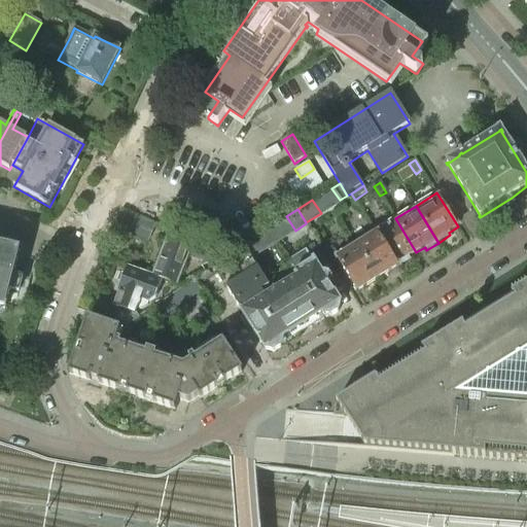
[(375,232),(397,268),(410,260),(408,257),(416,252),(395,218),(375,232)]
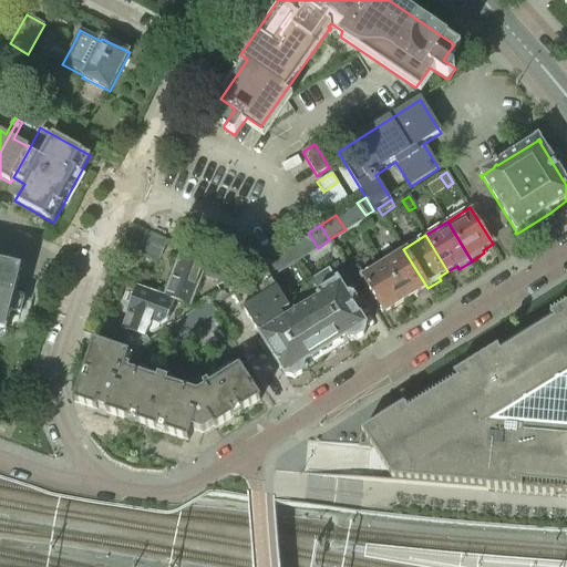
[(382,263),(406,301),(428,288),(403,249),(382,263)]
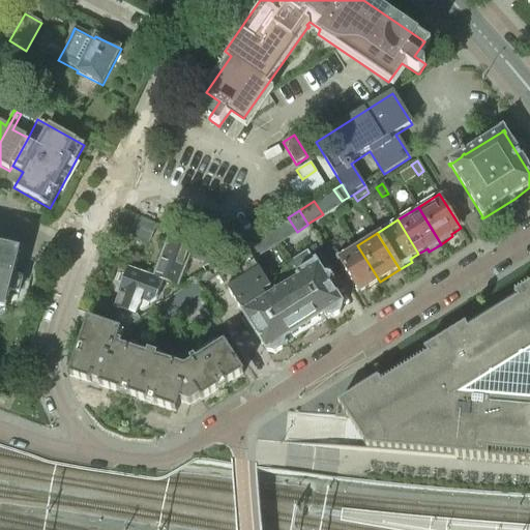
[(178,288),(188,259),(205,264),(204,268),(219,258),(219,256),(209,251),(208,255),(192,249),(193,247),(169,238),(153,278),(164,283),(178,288)]
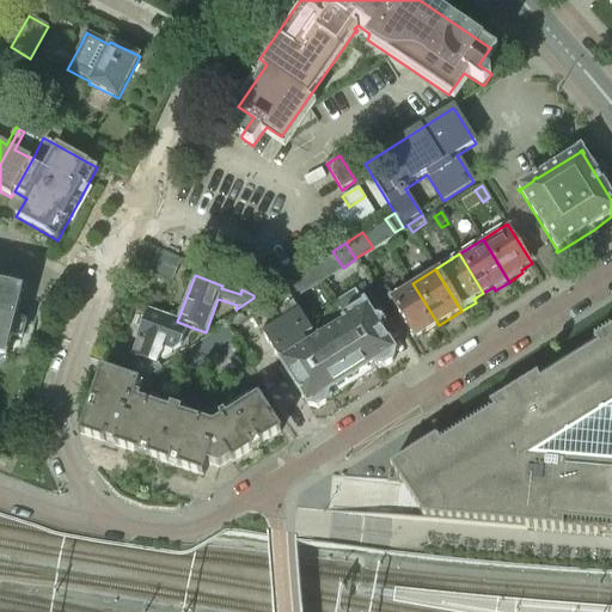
[(0,363),(6,360),(11,337),(22,340),(26,324),(16,320),(22,292),(18,285),(4,281),(0,283),(0,363)]
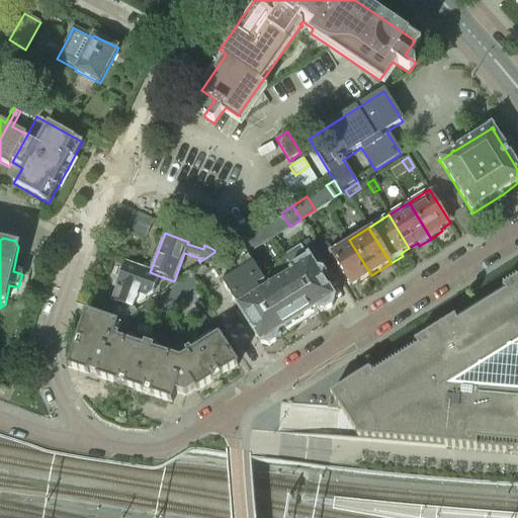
[(371,275),(349,240),(328,253),(351,288),(371,275)]
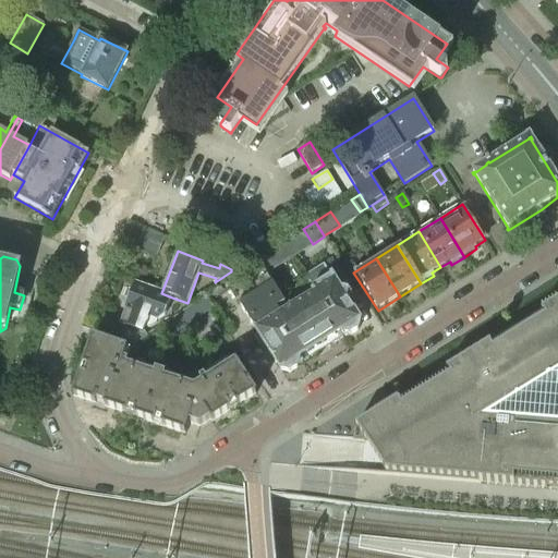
[(341,292),(332,277),(324,265),(305,277),(313,289),(314,290),(340,334),(350,337),(359,331),(360,322),(349,304),(351,299),(347,293),(342,292),(341,292)]
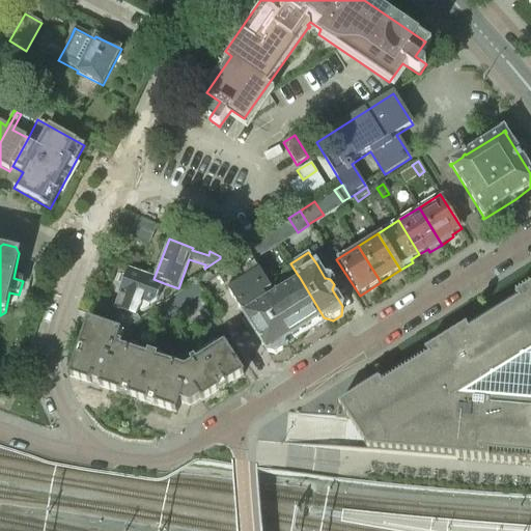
[(158,302),(164,283),(154,279),(154,280),(129,270),(120,292),(121,292),(115,309),(120,311),(116,323),(132,328),(136,317),(139,322),(146,316),(143,312),(148,308),(150,306),(158,302)]
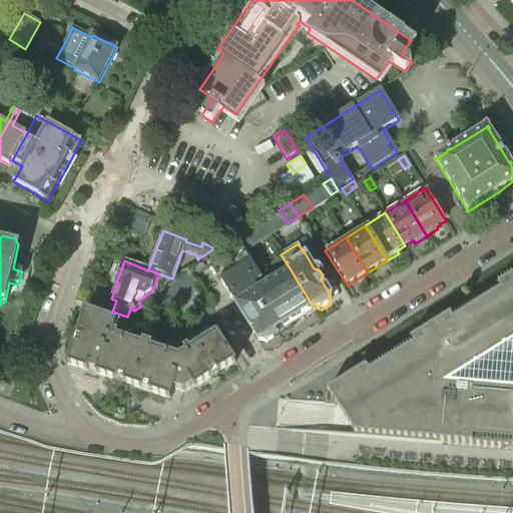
[(274,340),(276,333),(263,313),(269,310),(258,290),(254,284),(262,280),(250,262),(220,281),(259,342),(267,344),(274,340)]
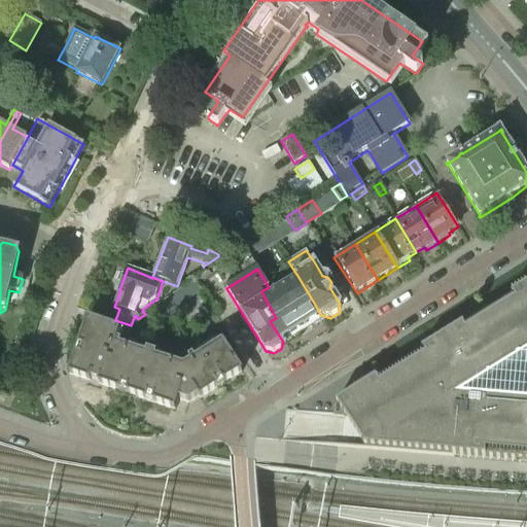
[(283,340),(321,315),(296,274),(293,276),(292,274),(280,282),(282,286),(265,297),(276,318),(270,321),(283,342),(283,340)]
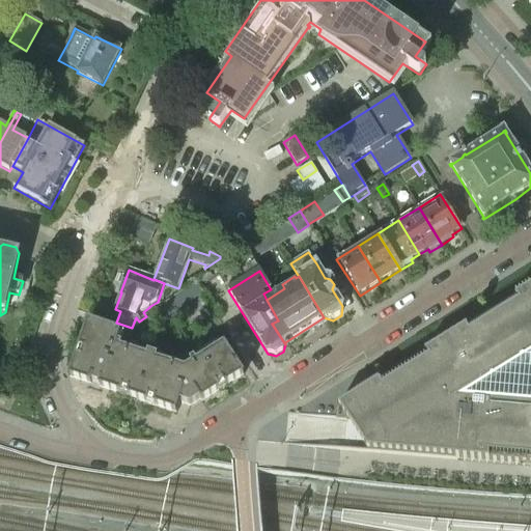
[(196,283),(189,287),(196,298),(202,294),(196,283)]
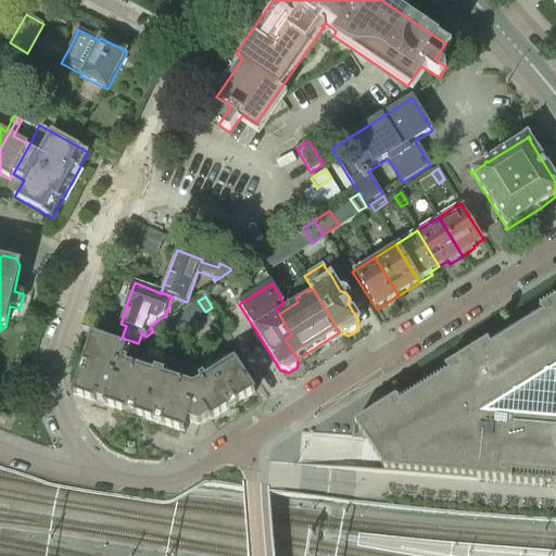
[(555,299),(366,418),(364,439),(384,475),(555,489),(555,299)]
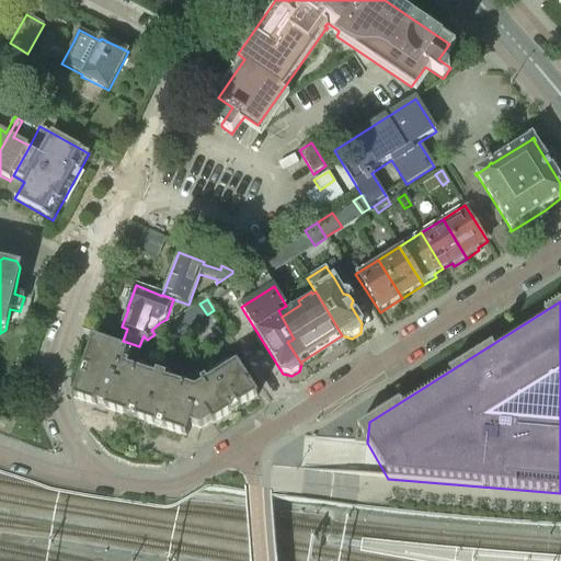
[(201,319),(207,315),(199,304),(193,308),(201,319)]
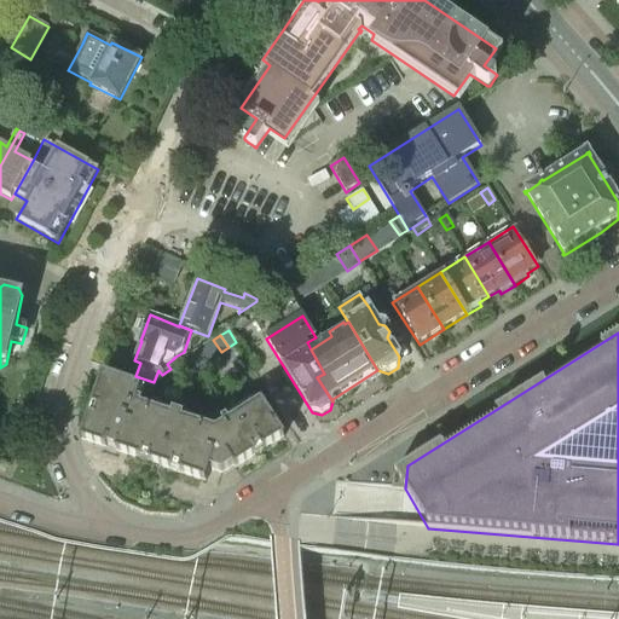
[(214,358),(221,352),(213,340),(206,346),(214,358)]
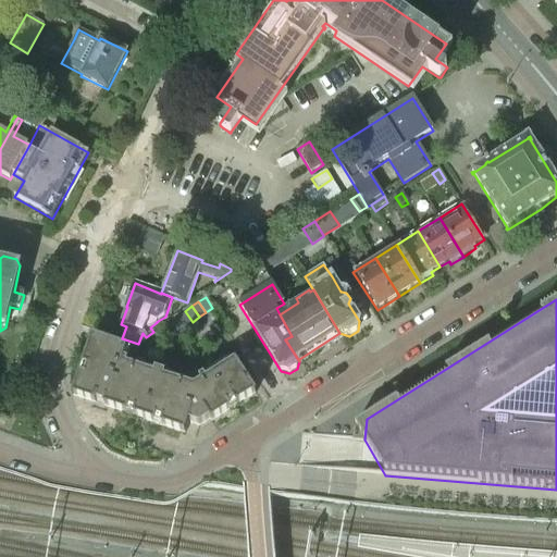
[(185,311),(178,316),(185,326),(193,322),(185,311)]
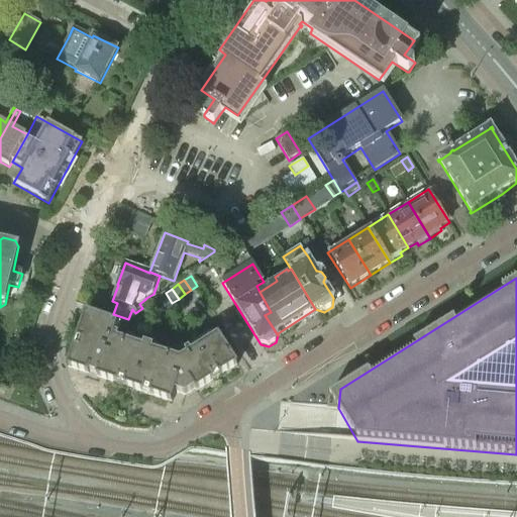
[(166,307),(172,303),(166,293),(159,297),(166,307)]
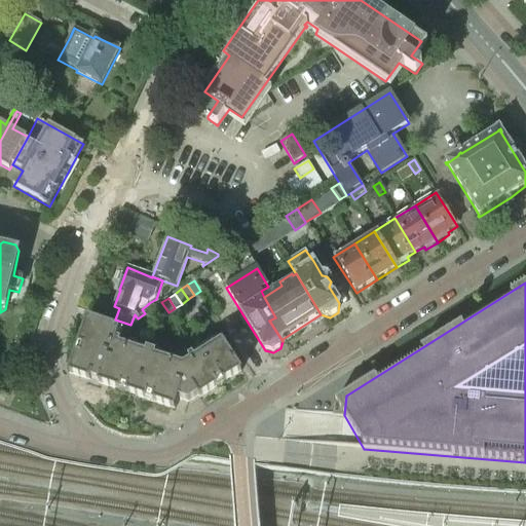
[(162,316),(168,312),(161,302),(155,306),(162,316)]
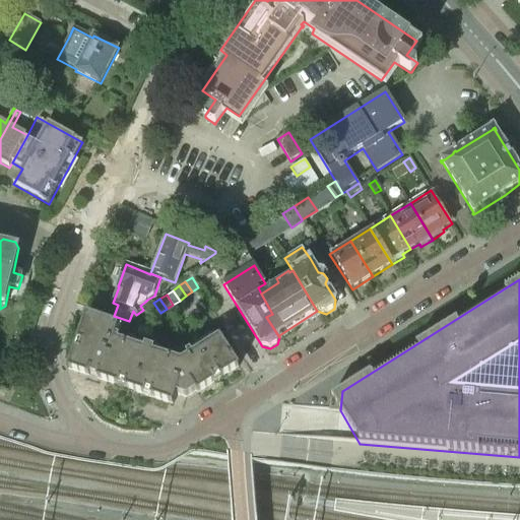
[(69,370),(79,373),(172,405),(175,395),(187,398),(196,392),(197,394),(238,369),(219,340),(192,358),(190,354),(188,355),(190,359),(182,365),(151,354),(152,350),(145,348),(144,351),(116,342),(118,338),(114,337),(117,326),(86,316),(69,370)]
